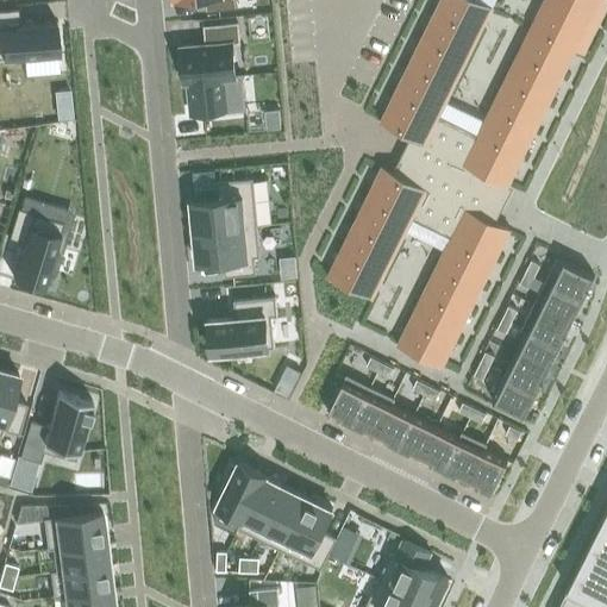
[(233,0),(171,0),(171,1),(188,0),(202,0),(205,13),(236,11),(233,0)]
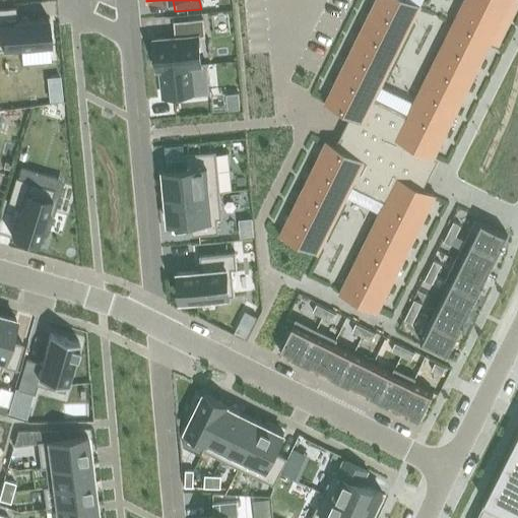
[(325,143),(278,238),(316,256),(349,188),(383,203),(337,296),(376,314),(401,263),(434,197),(415,189),(431,158),(432,159),(511,0),(463,0),(406,115),(374,99),(422,0),(375,0),(323,105),(351,119),(337,149),(325,143)]
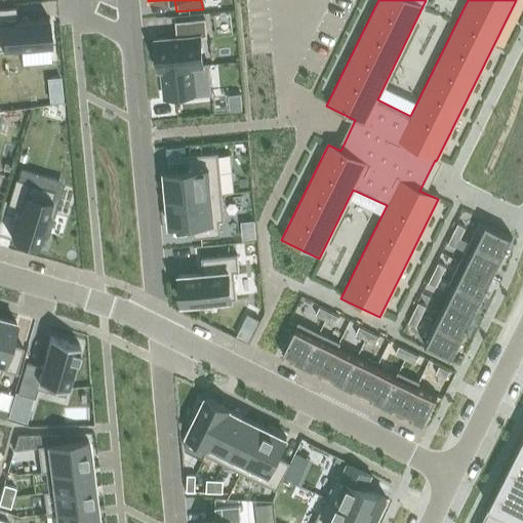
[(13,8),(0,9),(0,51),(18,50),(21,66),(49,64),(47,47),(49,47),(46,19),(14,23),(13,8)]
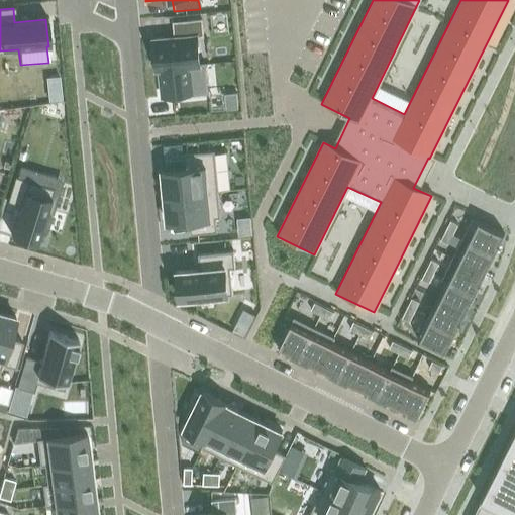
[(174,38),(151,40),(155,72),(158,72),(158,70),(198,67),(198,66),(195,38),(202,37),(200,21),(172,24),(174,38)]
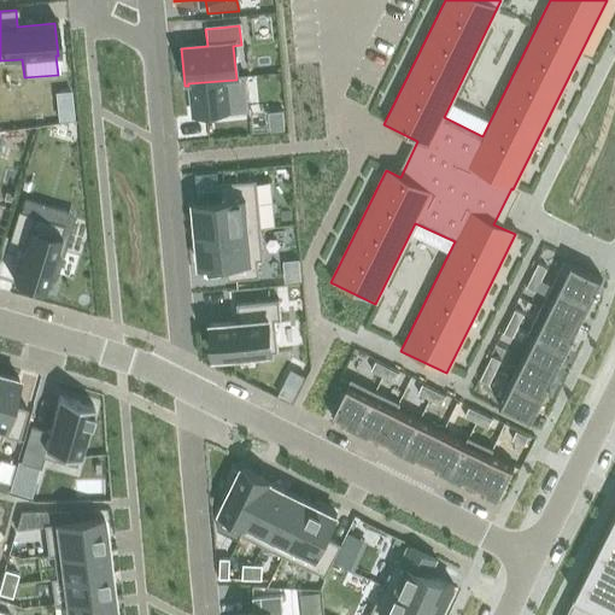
[(236,80),(188,83),(188,86),(192,118),(247,112),(244,77),(236,78),(236,80)]
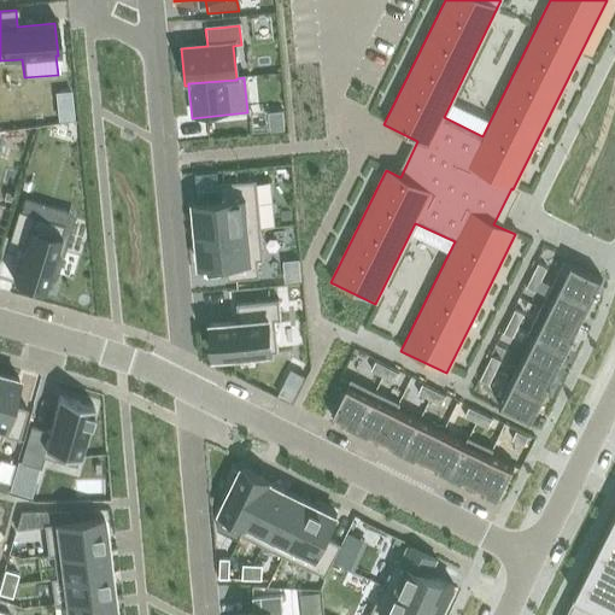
[(71,110),(56,110),(57,122),(71,121),(71,110)]
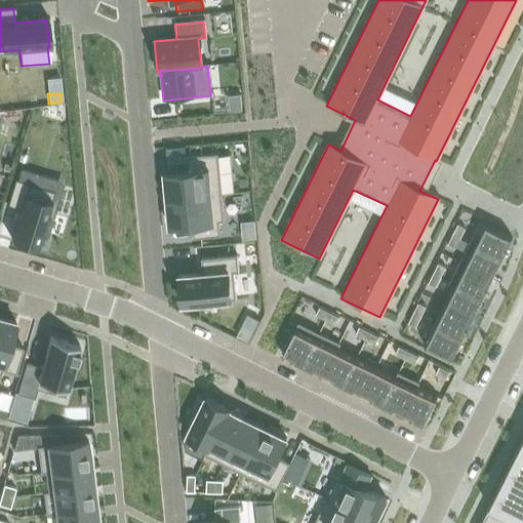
[(239,96),(228,97),(230,113),(241,111),(239,96)]
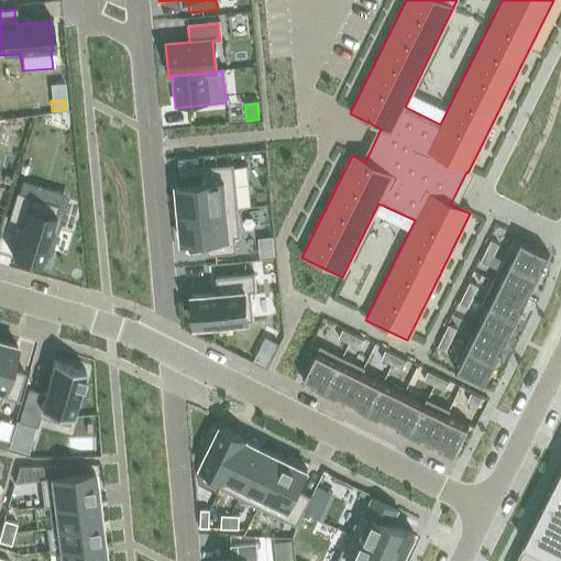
[(199,185),(174,187),(177,216),(237,210),(235,209),(250,208),(245,168),(232,169),(232,166),(198,169),(199,185)]
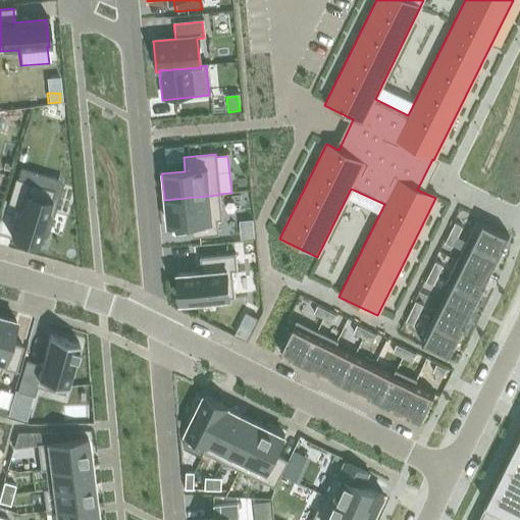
[(13,179),(5,205),(18,209),(9,239),(36,247),(40,234),(45,235),(50,217),(45,216),(53,191),(13,179)]
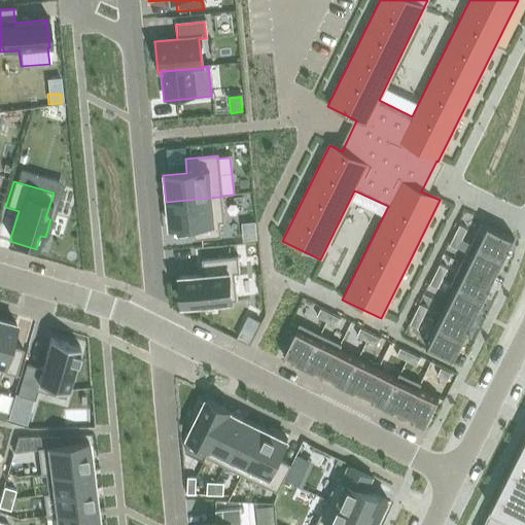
[(221,197),(166,202),(168,229),(191,226),(193,241),(219,239),(218,224),(223,223),(221,197)]
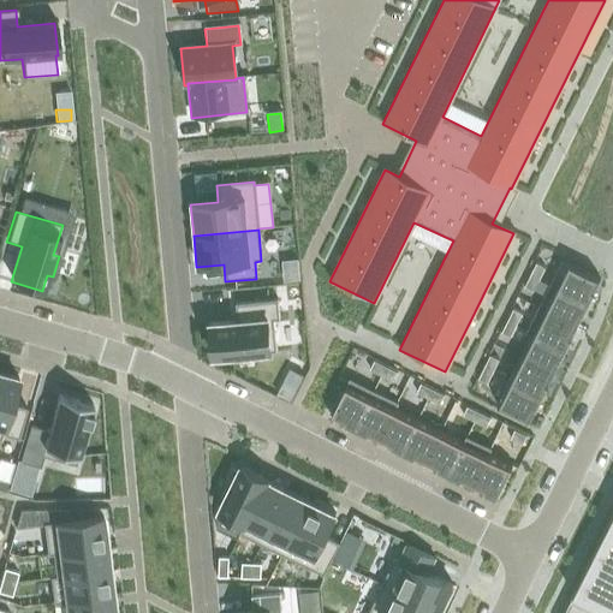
[(560,262),(548,285),(587,304),(599,280),(560,262)]
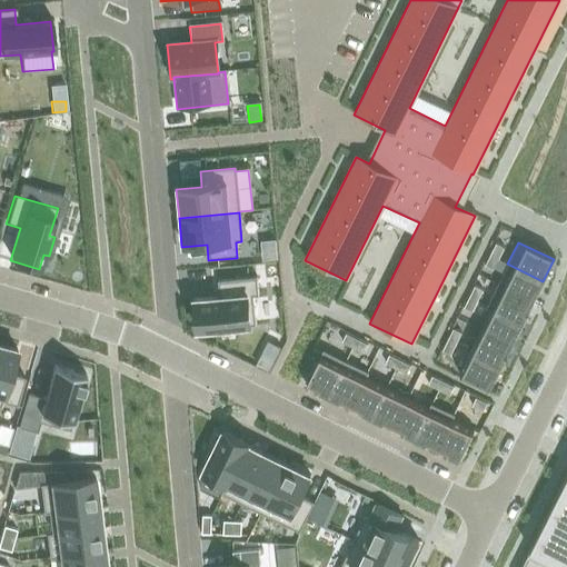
[(495,245),(489,256),(497,259),(503,249),(495,245)]
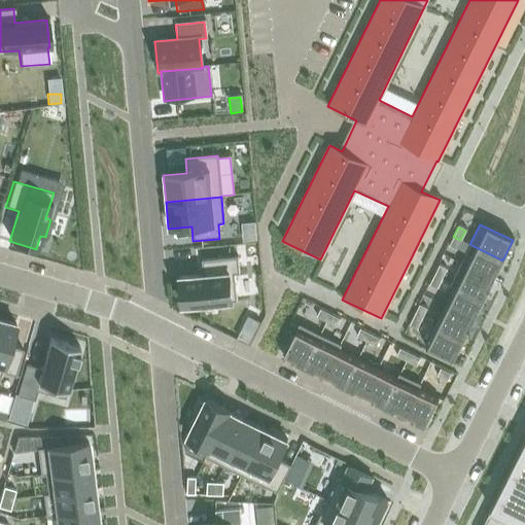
[(453,237),(448,246),(455,250),(460,240),(453,237)]
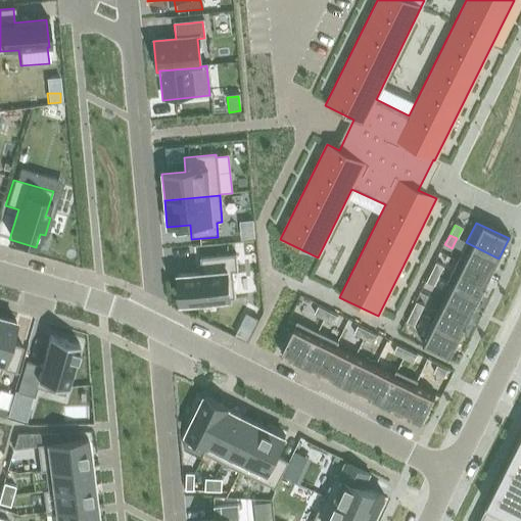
[(466,242),(456,263),(488,279),(499,258),(466,242)]
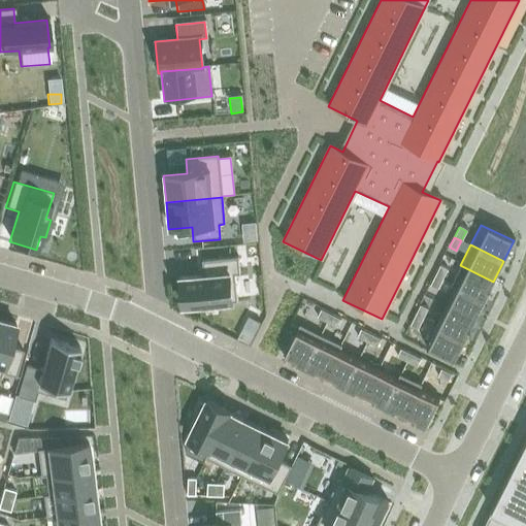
[(202,276),(179,278),(182,307),(236,303),(234,275),(238,274),(237,259),(201,262),(202,276)]
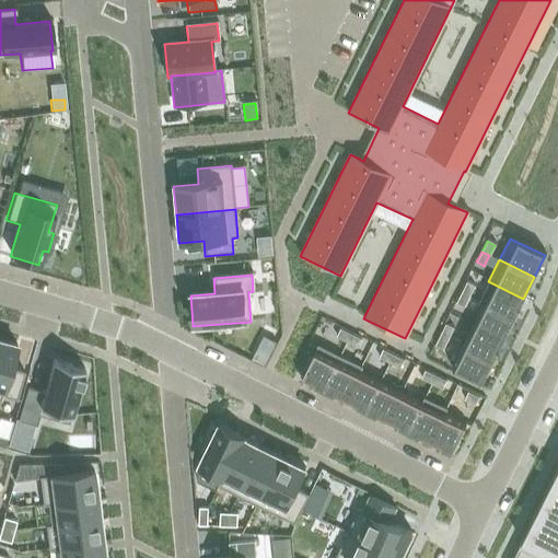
[(488,281),(477,303),(483,305),(513,320),(523,299),(488,281)]
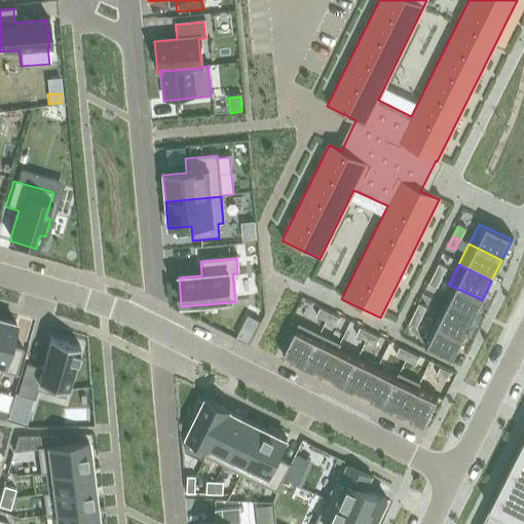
[(437,266),(433,275),(440,279),(445,269),(437,266)]
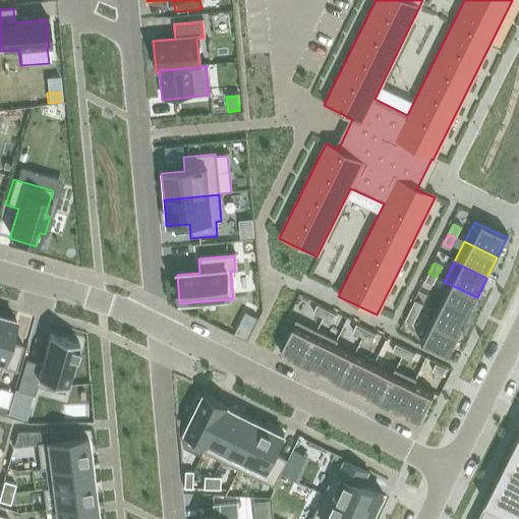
[(428,273),(423,283),(430,287),(436,277),(428,273)]
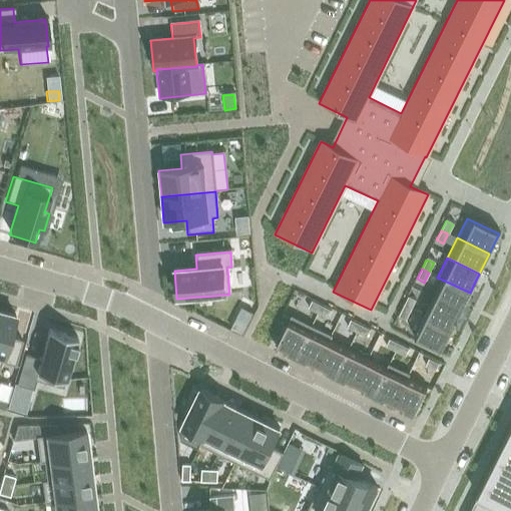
[(442,280),(432,299),(460,313),(470,293),(442,280)]
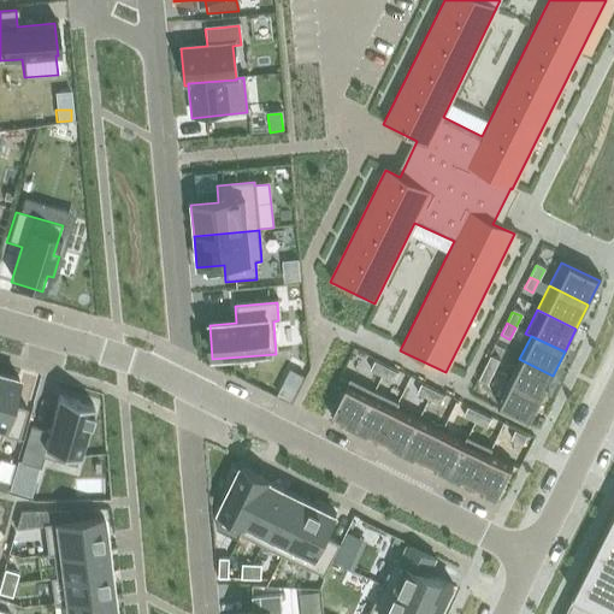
[(489,358),(483,370),(493,375),(497,362),(489,358)]
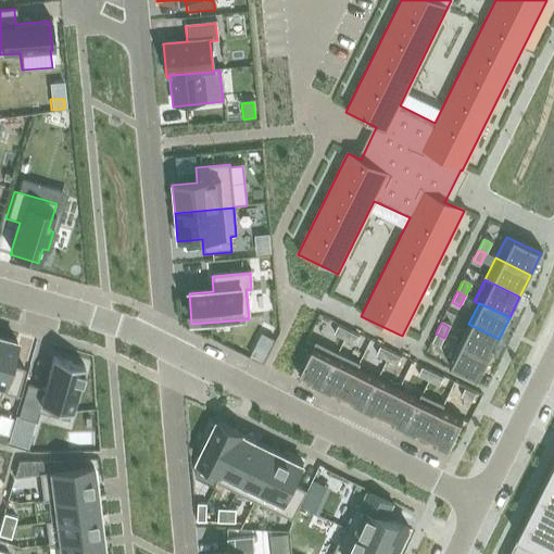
[(468,324),(458,345),(488,360),(499,339),(468,324)]
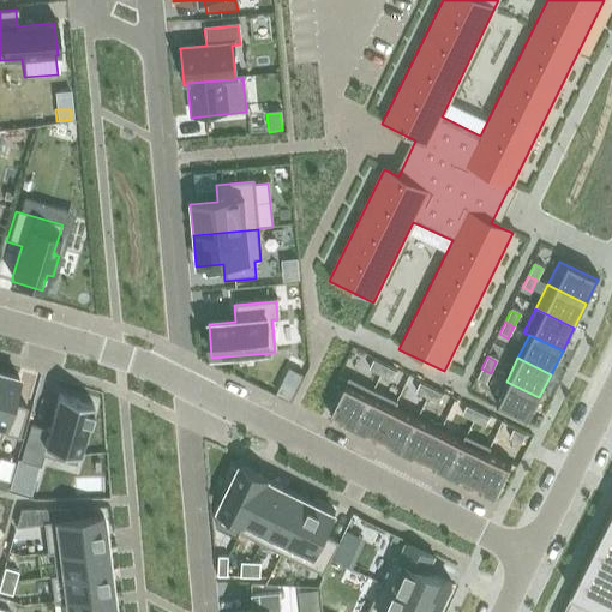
[(372,363),(367,371),(379,377),(384,367),(372,363)]
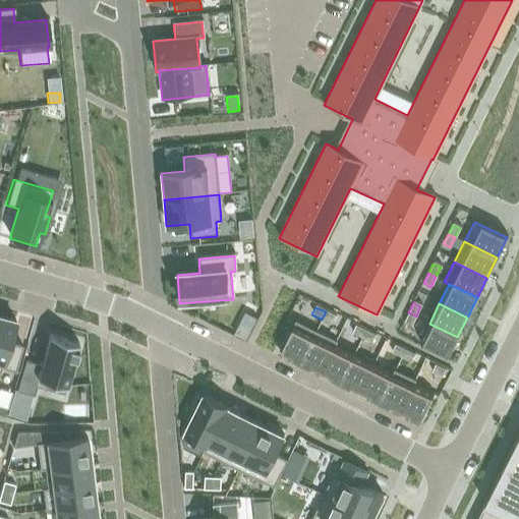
[(326,311),(322,320),(332,325),(335,316),(326,311)]
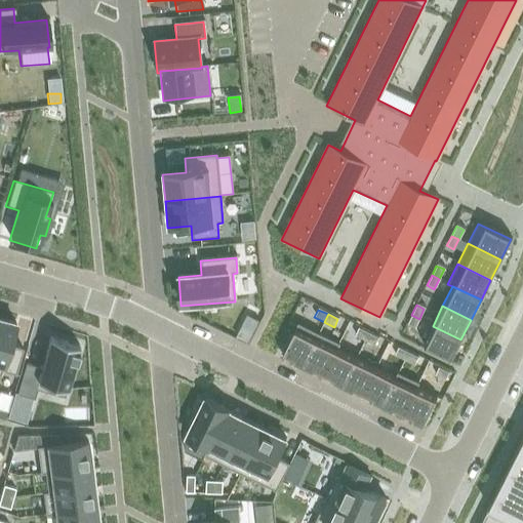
[(411,315),(406,325),(414,328),(419,319),(411,315)]
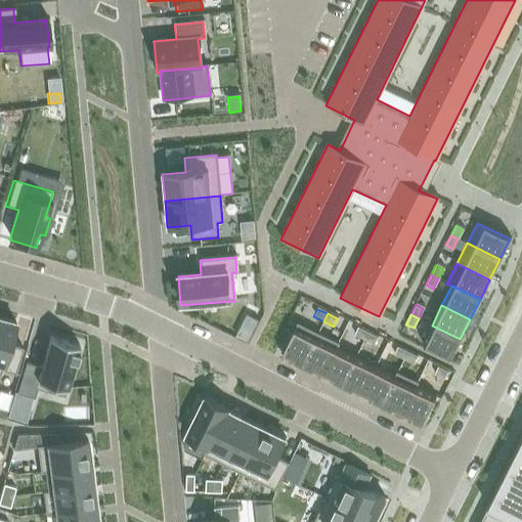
[(0,373),(1,371),(14,375),(22,349),(8,345),(14,322),(0,318),(0,373)]
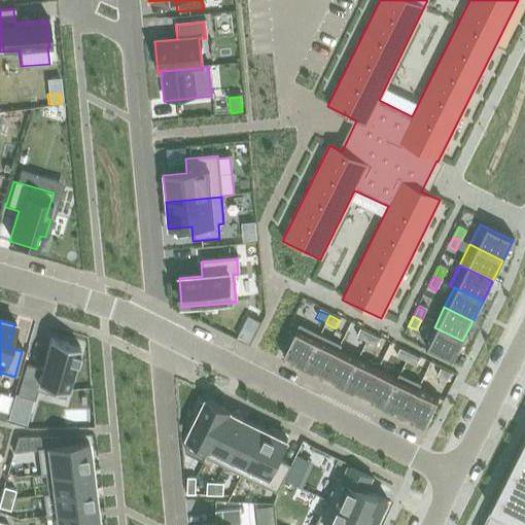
[(299,325),(282,358),(303,369),(319,336),(299,325)]
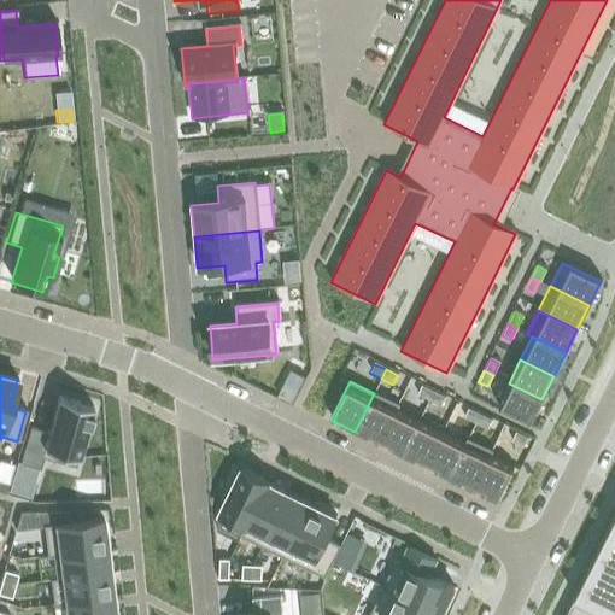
[(509,384),(497,408),(531,423),(542,399),(509,384)]
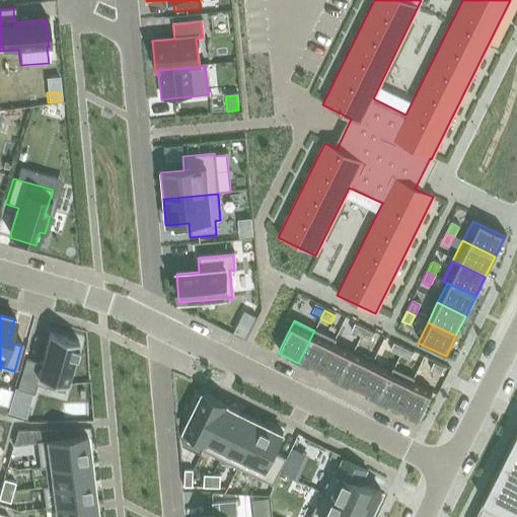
[(354,325),(350,333),(360,338),(363,329),(354,325)]
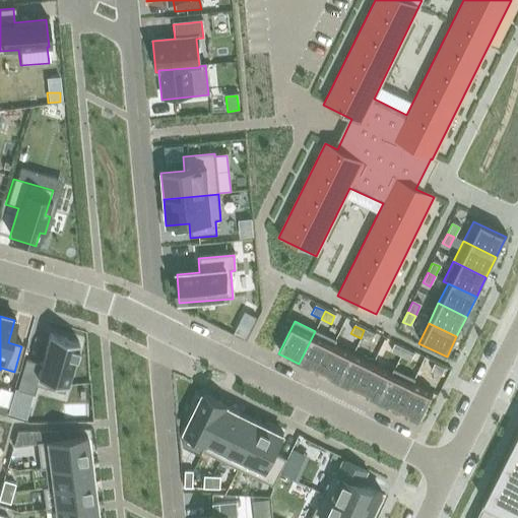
[(364,330),(361,338),(370,343),(374,335),(364,330)]
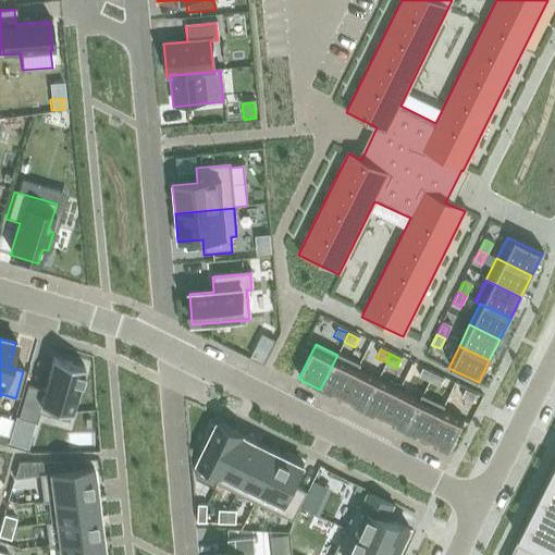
[(337,355),(320,390),(341,401),(356,369),(357,370),(359,366),(337,355)]
